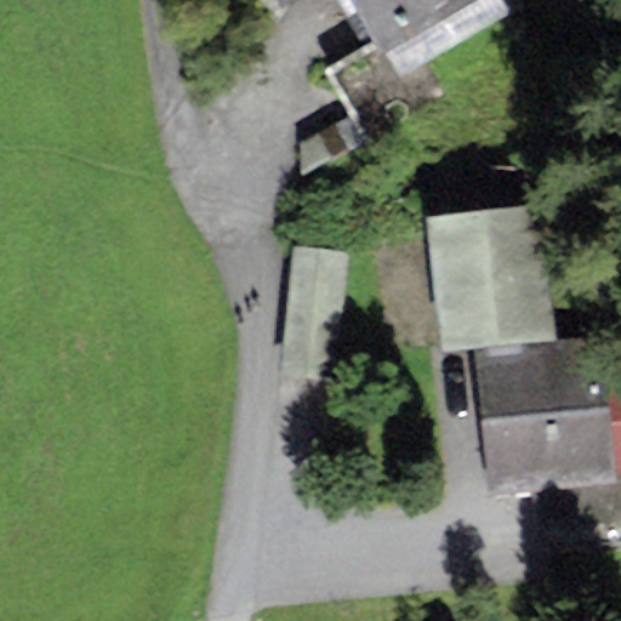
[(472,0),(272,0),(279,10),(296,0),(345,0),(377,56),(472,0)]
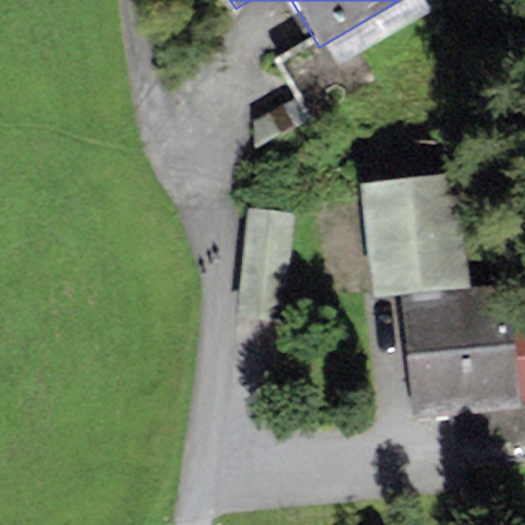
[(361,184),(372,297),(398,294),(472,287),(460,174),(361,184)]
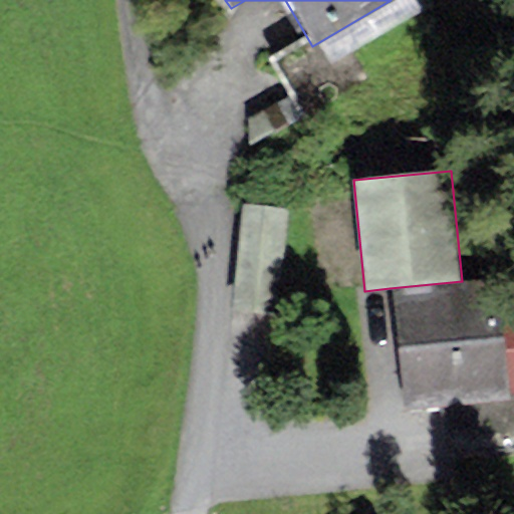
[(275,318),(286,211),(243,207),(232,314),(275,318)]
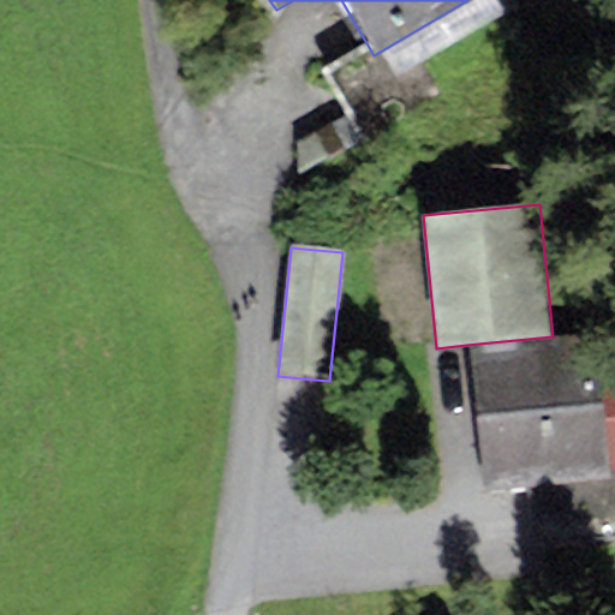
[(599,382),(592,333),(553,336),(466,345),(485,499),(611,482),(610,475),(599,382)]
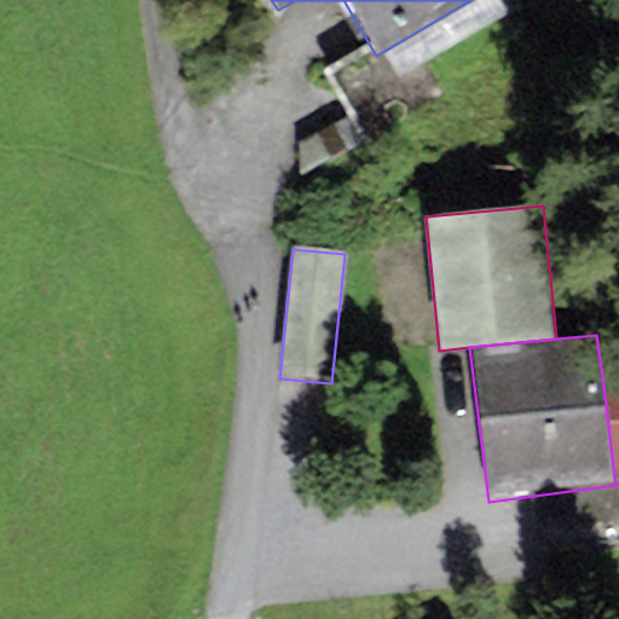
[(618,382),(603,385),(614,478),(618,476),(618,382)]
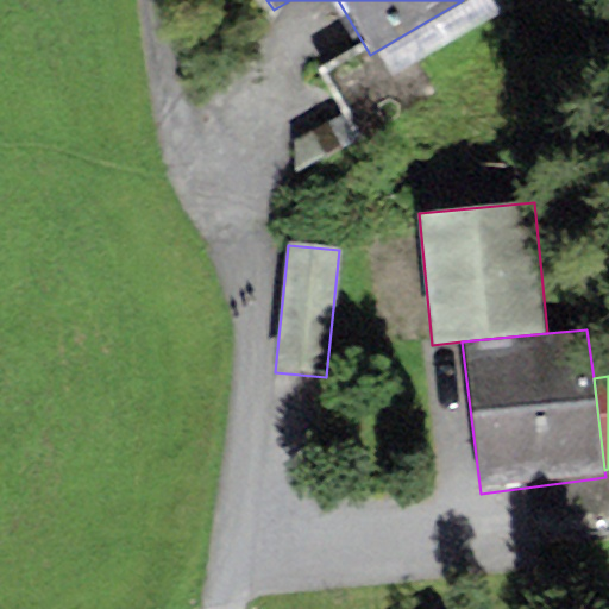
All buildings are outlined.
